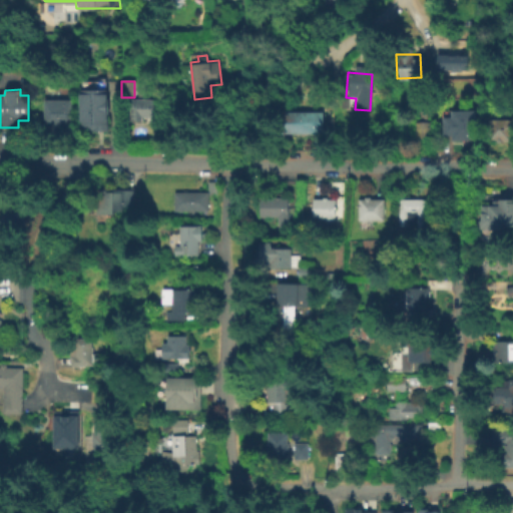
[(81,132),(82,91),(109,91),(109,132),(81,132)]
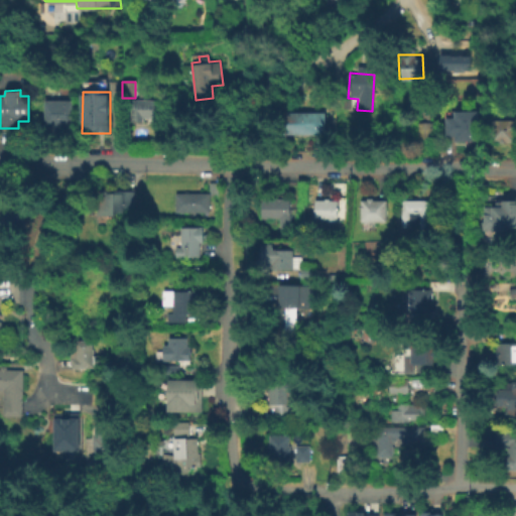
[(44,129),(44,101),(74,101),(74,129),(44,129)]
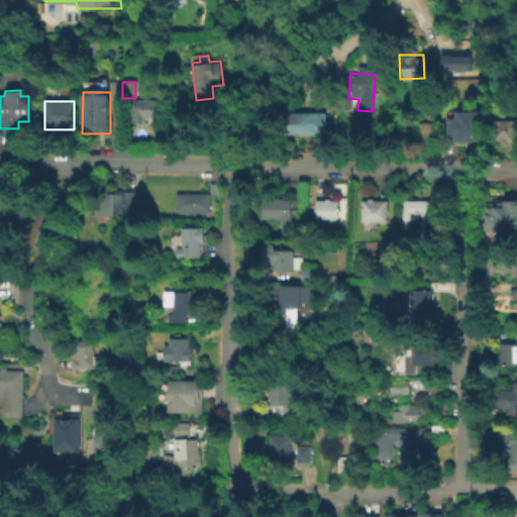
[(130,101),(150,102),(160,102),(160,107),(167,107),(167,117),(159,116),(158,120),(142,119),(142,123),(129,123),(130,101)]
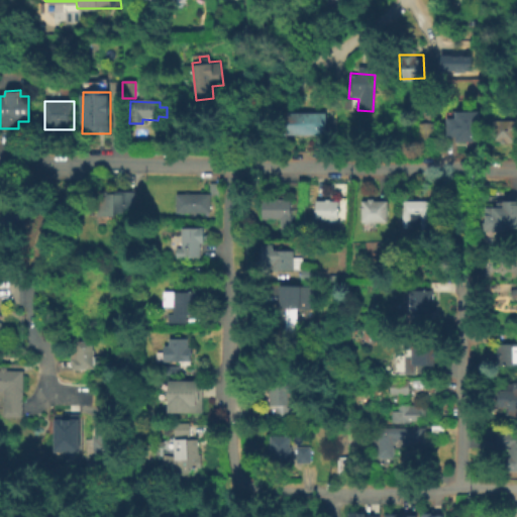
[(476,108),(475,118),(481,118),(481,138),(473,138),(473,143),(467,143),(467,139),(458,139),(458,134),(448,134),(448,118),(461,117),(467,118),(467,108),(476,108)]
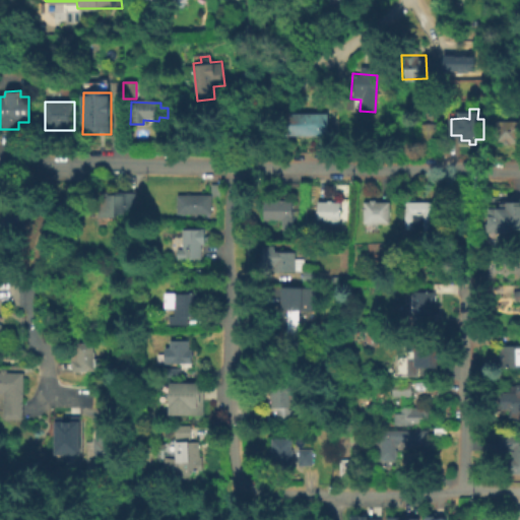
[(519,137),(518,137),(518,141),(511,141),(511,145),(504,145),(504,142),(496,142),(497,121),(519,122),(519,111),(519,137)]
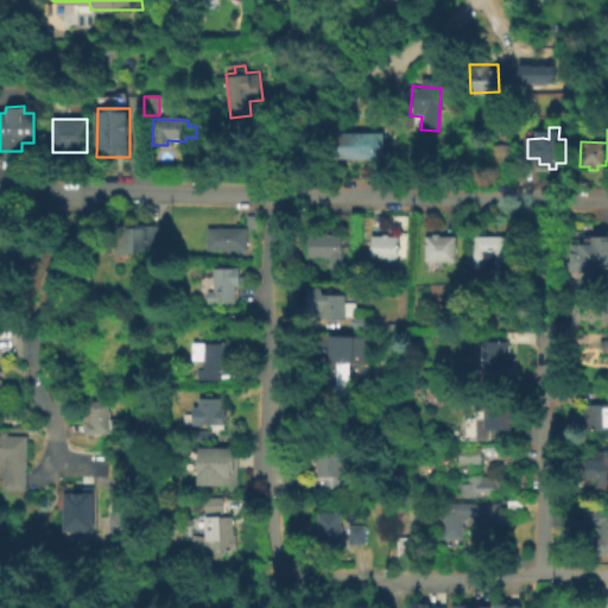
[(381,131),(381,157),(337,157),(337,131),(381,131)]
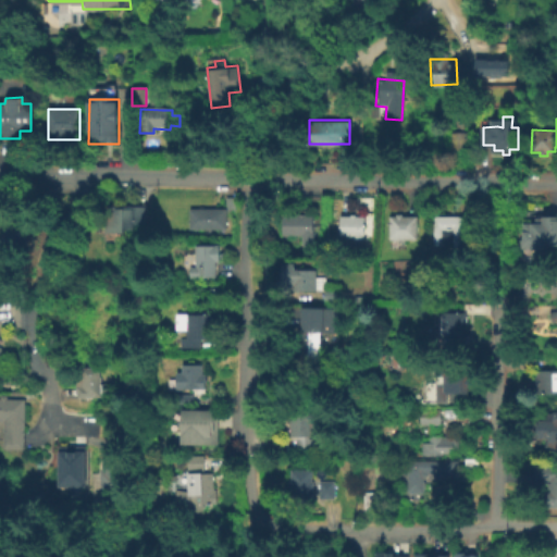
[(114,206),(126,206),(126,205),(145,207),(146,226),(123,226),(123,231),(104,231),(104,202),(114,202),(114,206)]
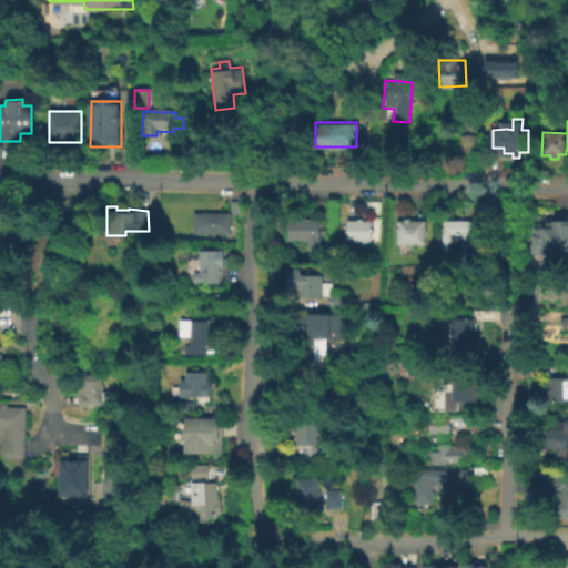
[(231,214),(231,235),(193,235),(194,214),(231,214)]
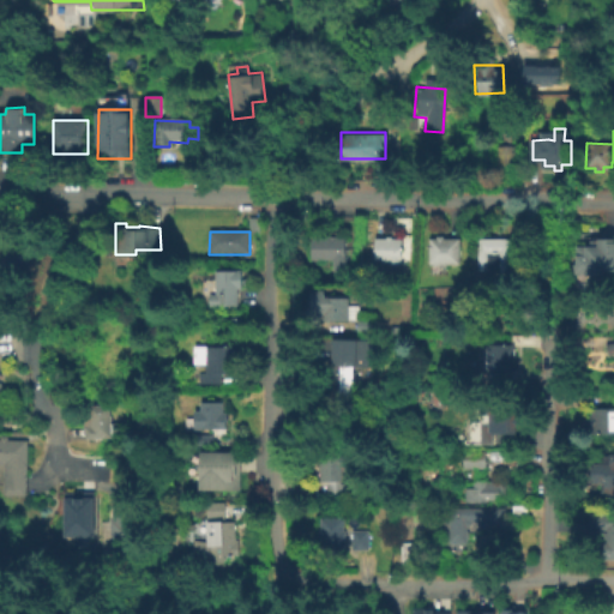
[(613,234),(613,271),(612,271),(612,275),(578,276),(577,245),(587,245),(591,244),(591,234),(613,234)]
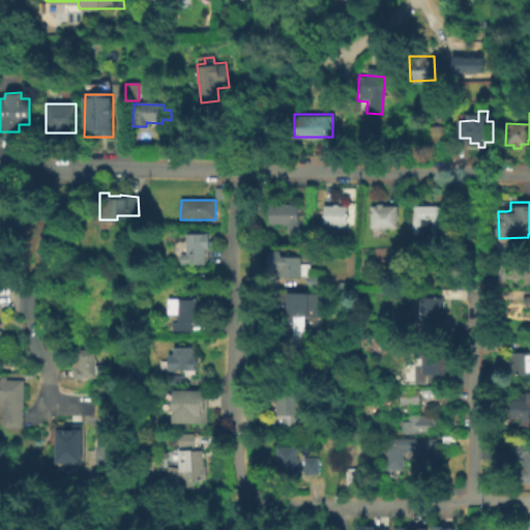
[(339,204),(339,206),(347,206),(347,231),(335,232),(335,226),(324,226),(323,205),(333,205),(333,204),(339,204)]
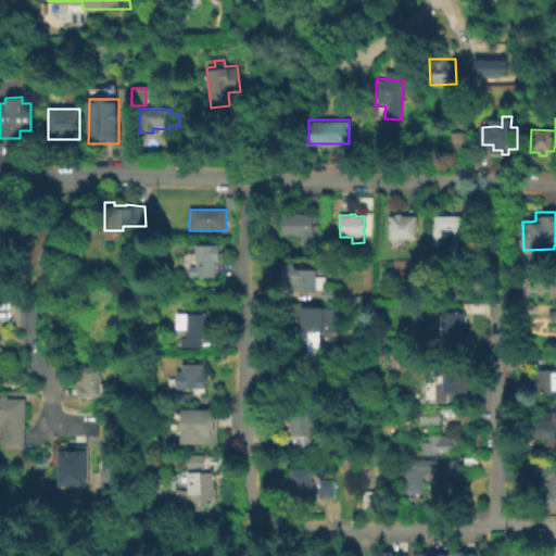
[(403,216),(418,216),(418,240),(390,241),(390,216),(396,217),(396,214),(403,214),(403,216)]
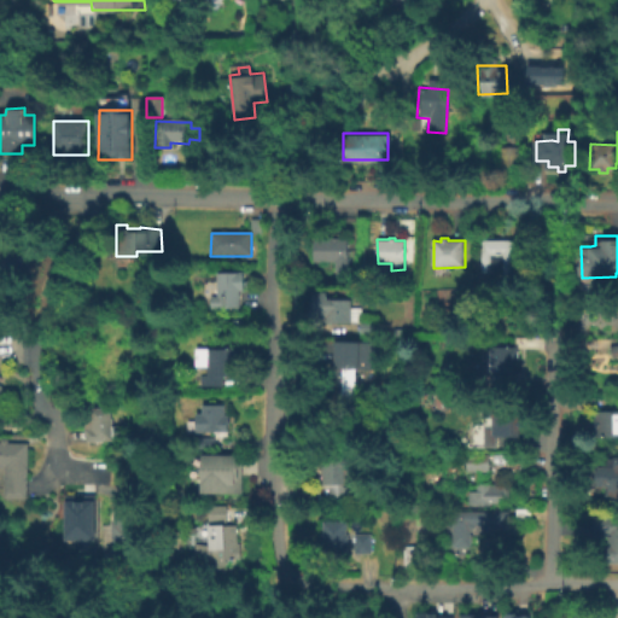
[(339,239),(339,242),(348,242),(349,273),(336,273),(336,263),(314,263),(314,242),(332,240),(332,239),(339,239)]
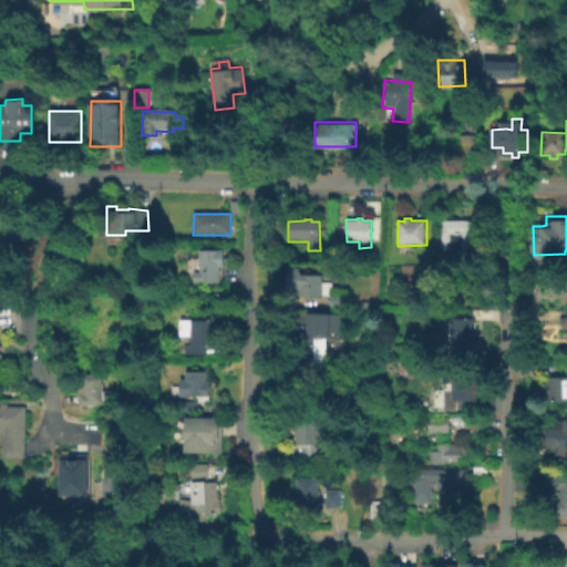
[(480,220),(481,256),(462,256),(462,247),(453,247),(453,250),(442,250),(442,220),(480,220)]
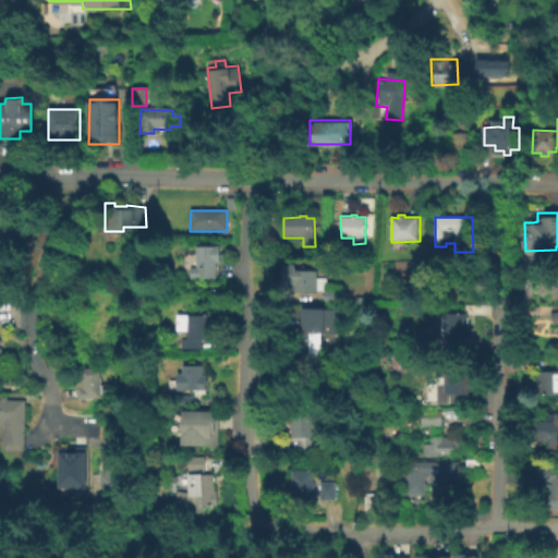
[(218,264),(218,279),(192,279),(192,268),(198,268),(197,247),(220,246),(221,264),(218,264)]
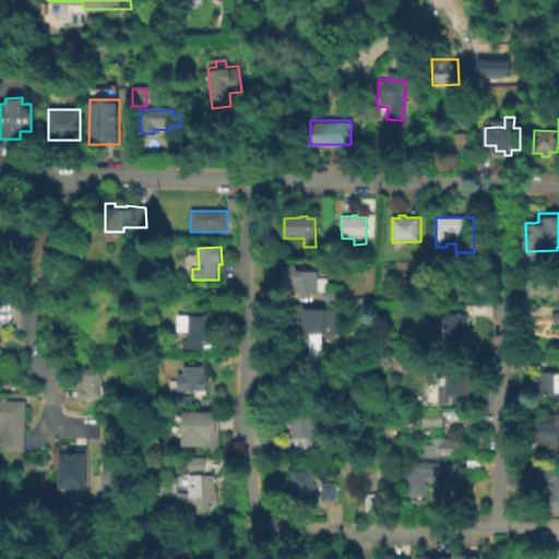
[(0,256),(16,260),(12,281),(0,277),(0,256)]
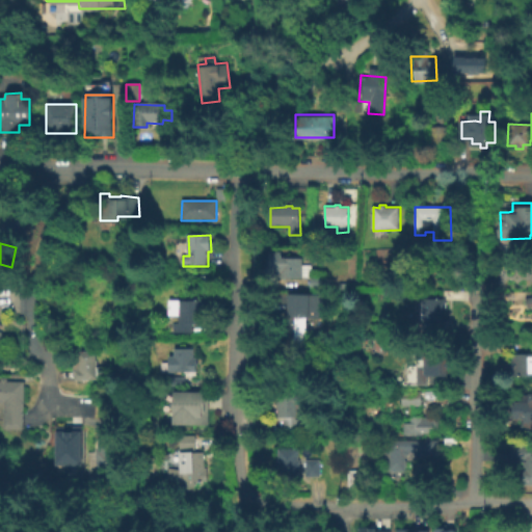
[(282,249),(282,256),(291,255),(291,256),(302,256),(302,265),(312,264),(313,278),(270,278),(268,249),(282,249)]
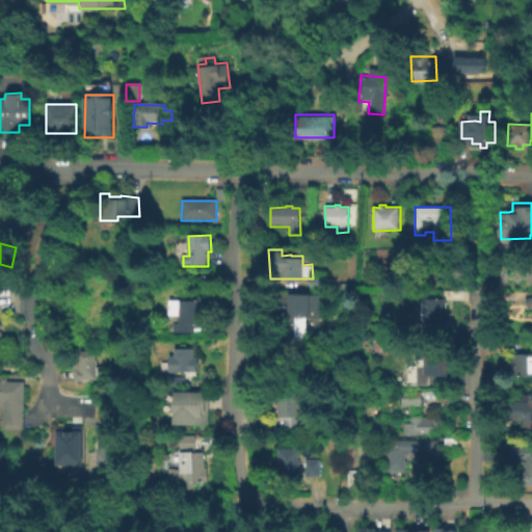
[(330,297),(329,319),(309,317),(308,351),(287,350),(287,341),(283,341),(284,322),(291,323),(291,317),(289,316),(290,293),(311,294),(311,295),(330,297)]
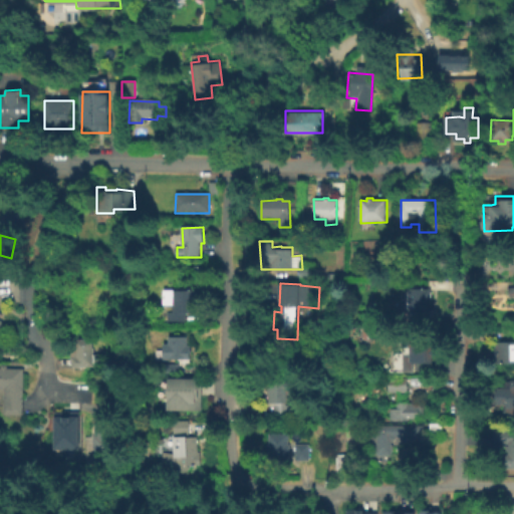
[(430,302),(429,309),(431,309),(431,316),(434,317),(434,327),(409,327),(409,315),(412,315),(412,312),(409,312),(409,299),(409,287),(433,287),(432,302),(430,302)]
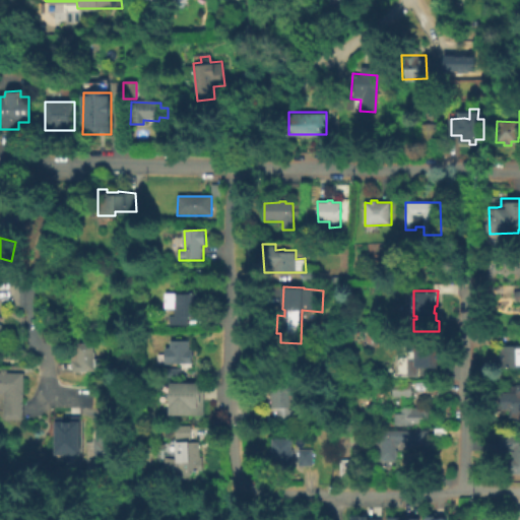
[(195,305),(195,316),(188,316),(188,325),(169,325),(169,315),(175,315),(175,308),(165,308),(165,293),(199,294),(199,305),(195,305)]
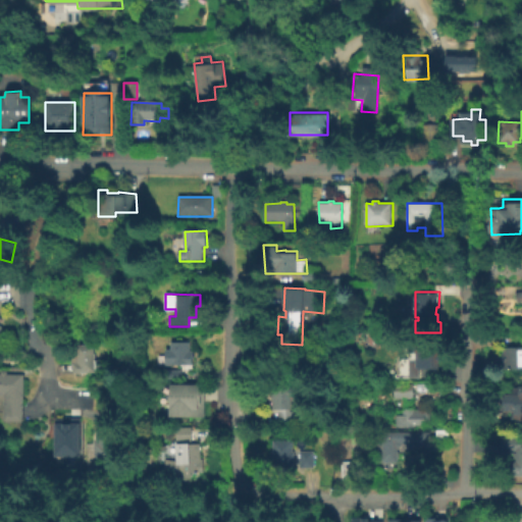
[(0,321),(1,324),(4,323),(11,338),(6,341),(7,344),(0,345),(0,308),(4,319),(0,321)]
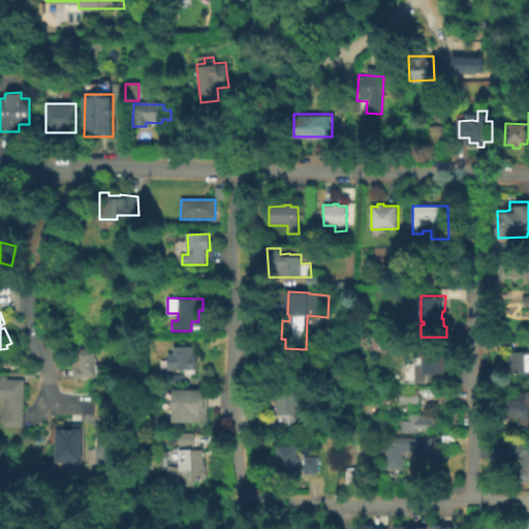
[(380,351),(369,352),(369,341),(380,341),(380,351)]
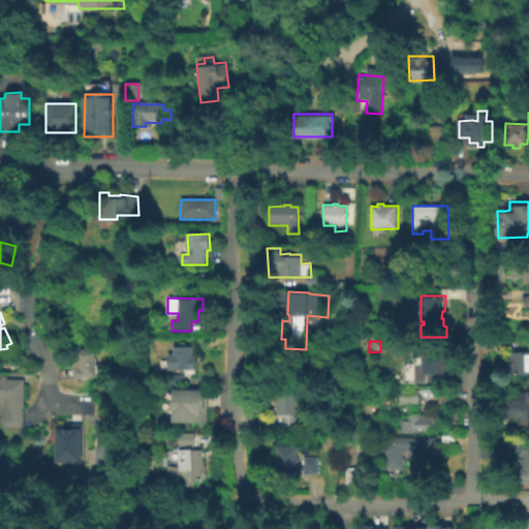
[(192,346),(192,355),(196,355),(196,365),(194,365),(194,370),(167,370),(167,354),(174,353),(174,346),(192,346)]
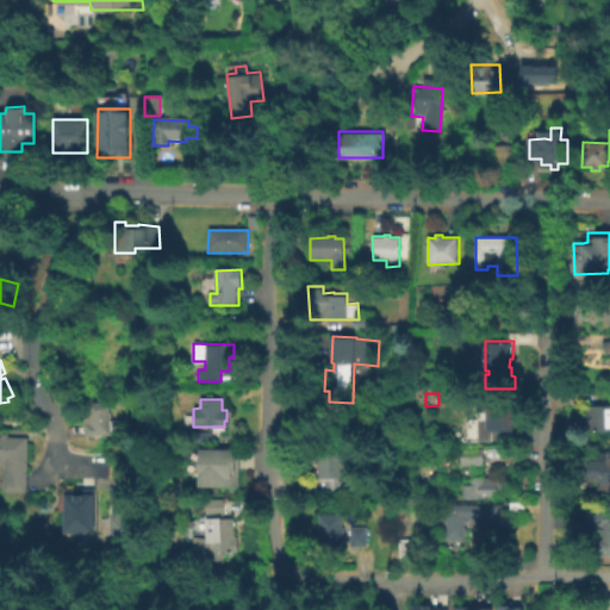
[(110,400),(111,418),(124,417),(125,433),(86,435),(86,423),(83,424),(82,406),(89,406),(89,402),(110,400)]
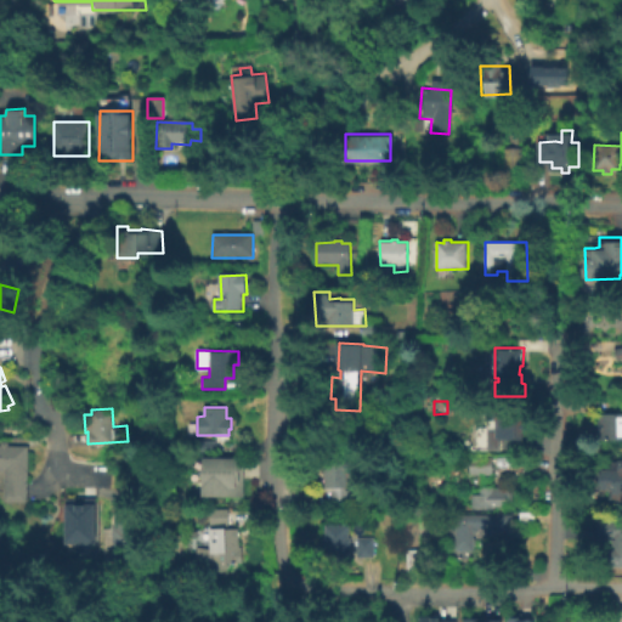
[(420,411),(420,424),(403,424),(402,412),(420,411)]
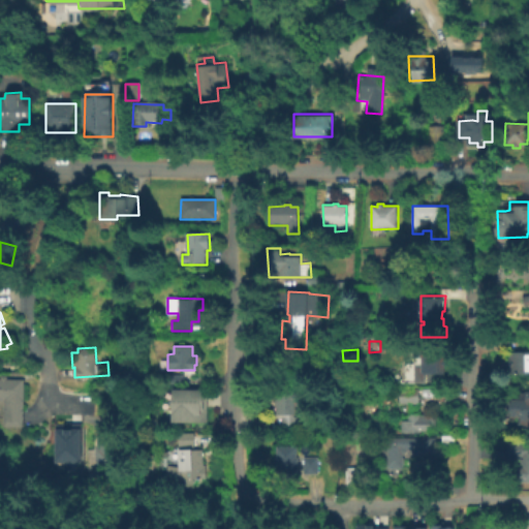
[(446,349),(445,361),(447,361),(447,367),(446,367),(446,375),(422,375),(422,367),(414,367),(415,349),(446,349)]
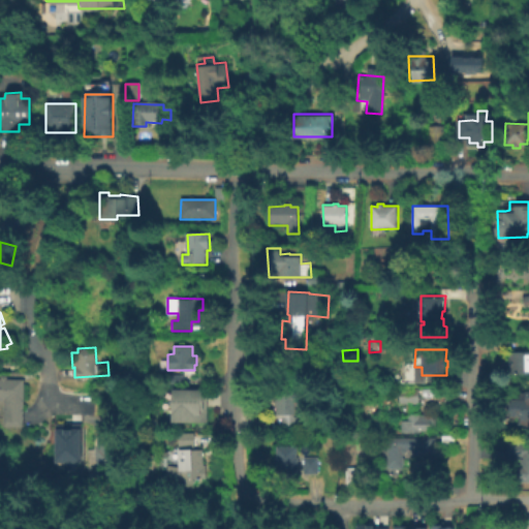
[(528,350),(528,372),(509,372),(509,366),(505,366),(506,355),(509,354),(509,350),(528,350)]
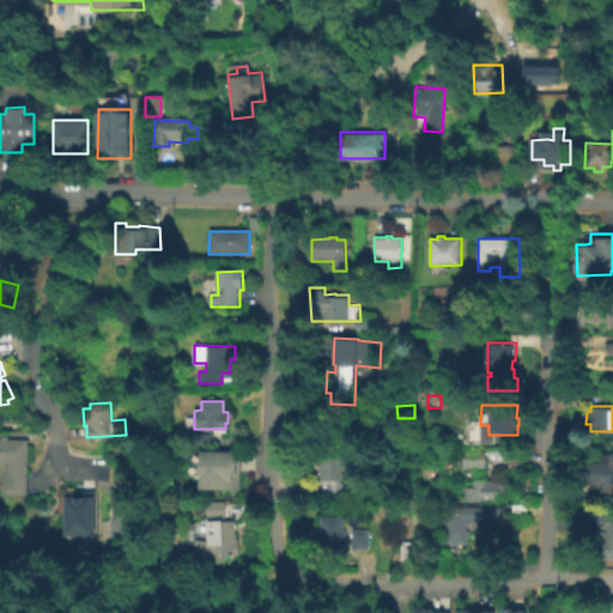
[(0,436),(29,437),(26,493),(5,492),(6,463),(0,462),(0,436)]
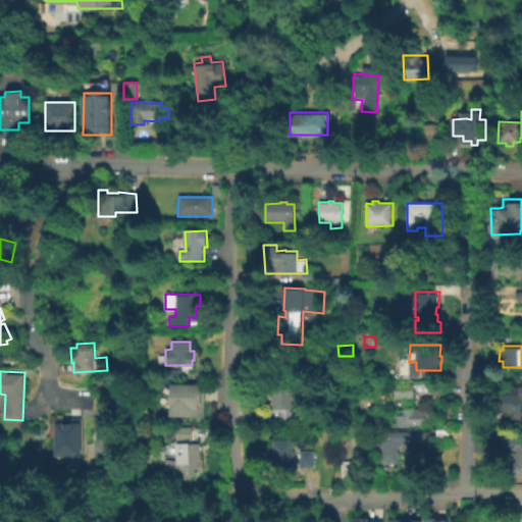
[(416,384),(416,398),(393,398),(393,385),(416,384)]
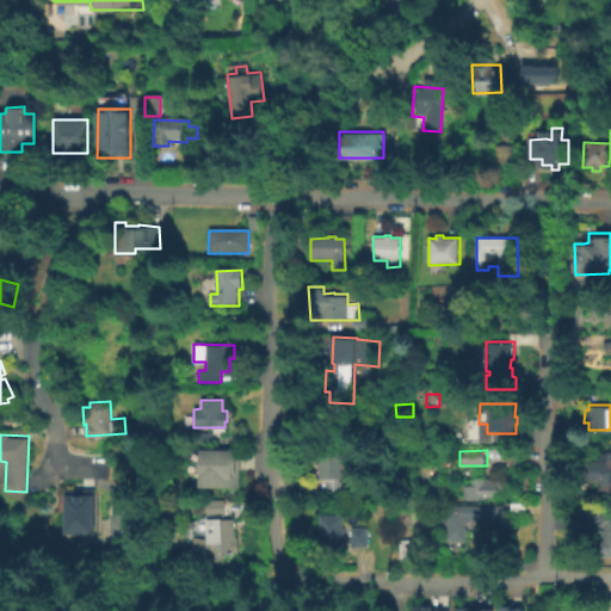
[(610,492),(610,498),(600,498),(600,481),(586,481),(585,458),(599,458),(599,454),(610,454),(610,452),(610,451),(610,492)]
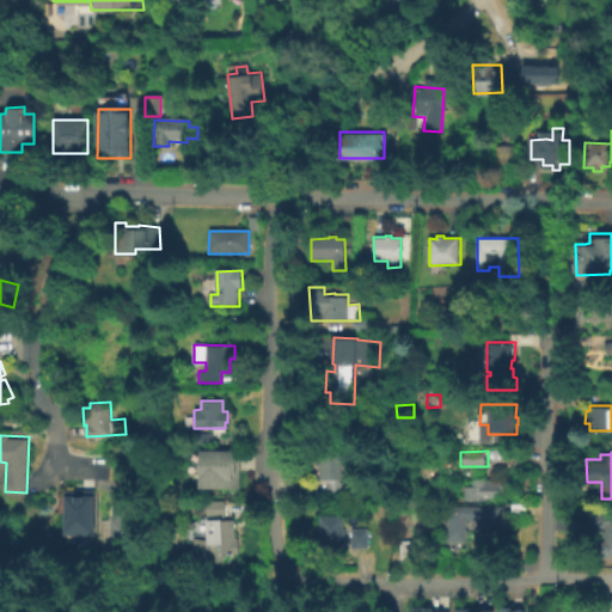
[(236,458),(236,489),(195,489),(195,453),(236,453),(236,458)]
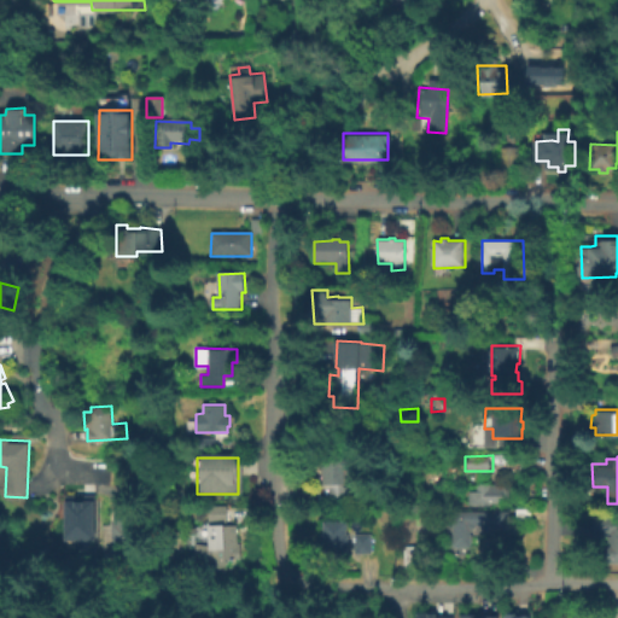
[(350,487),(350,497),(331,497),(331,485),(324,485),(324,459),(348,459),(348,470),(357,470),(357,487),(350,487)]
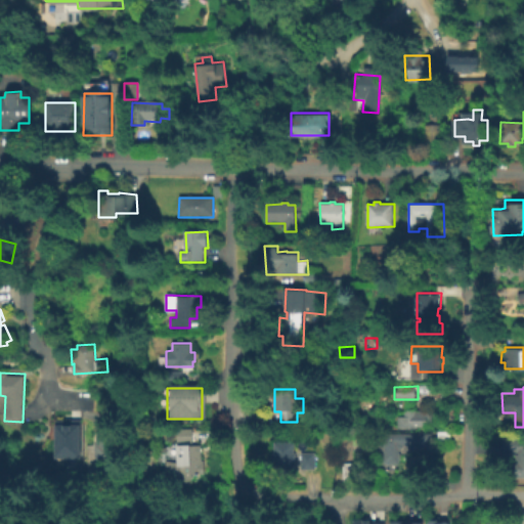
[(111,409),(111,418),(114,418),(114,470),(93,470),(93,443),(95,444),(95,434),(97,434),(96,419),(99,419),(99,409),(111,409)]
